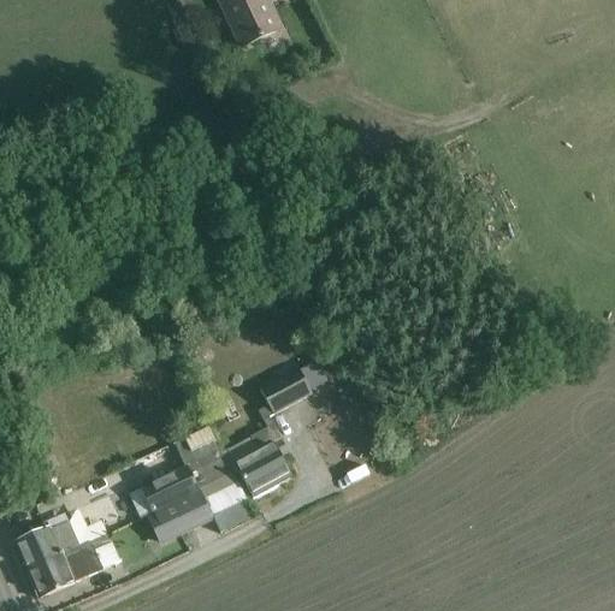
[(279,25),(267,0),(220,0),(242,43),(279,25)]
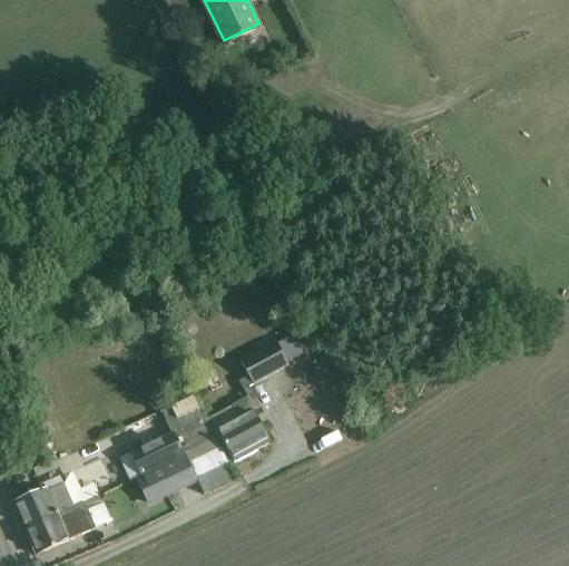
[(238,304),(223,303),(222,319),(237,320),(238,304)]
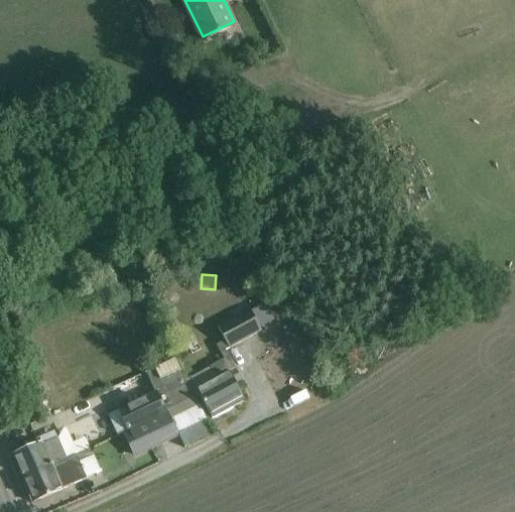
[(235,363),(234,364),(225,348),(228,346),(261,329),(250,306),(216,324),(224,338),(216,342),(224,357),(185,377),(194,392),(194,386),(196,385),(212,415),(244,397),(235,381),(243,377),(235,363)]
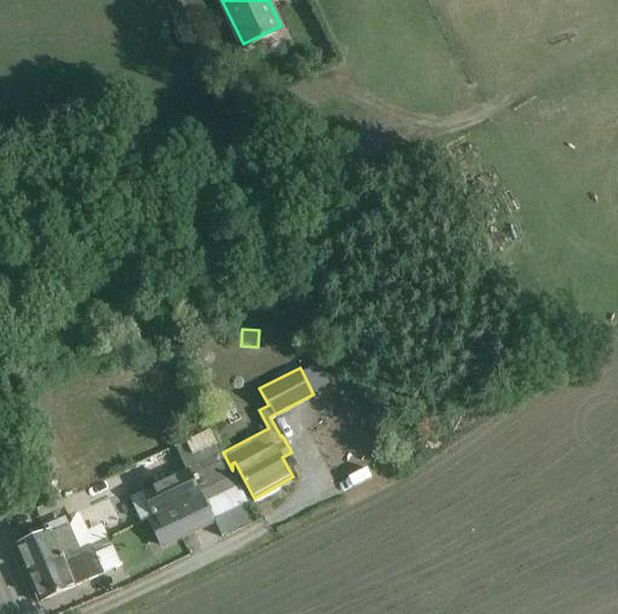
[(152,511),(232,471),(232,470),(223,452),(221,453),(188,468),(143,490),(152,511)]
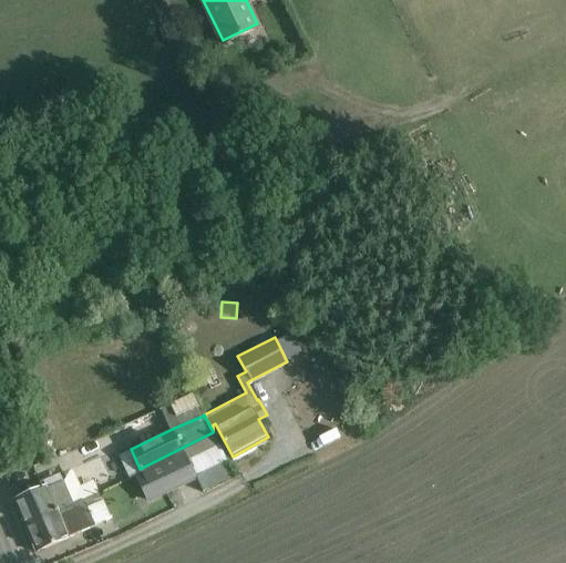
[(140,469),(141,471),(135,473),(147,500),(198,476),(185,450),(213,437),(212,436),(213,434),(213,432),(140,469)]
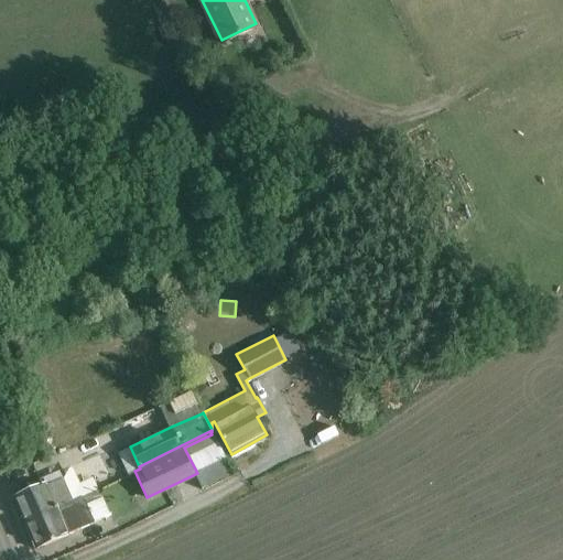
[(24,521),(99,490),(95,481),(82,487),(73,467),(61,472),(63,477),(47,484),(46,482),(34,487),(13,495),(24,521)]
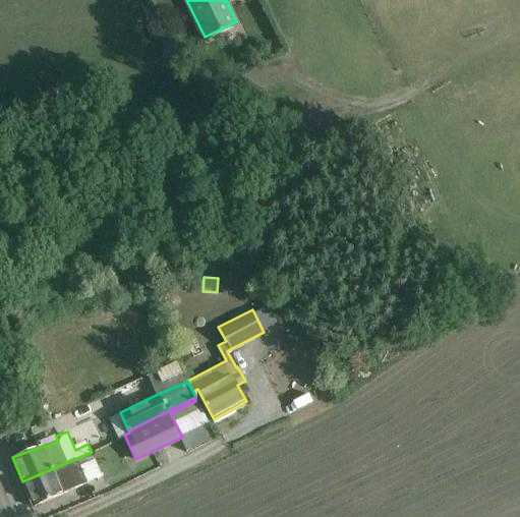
[(32,504),(62,491),(88,479),(79,463),(94,457),(92,452),(22,481),(32,504)]
